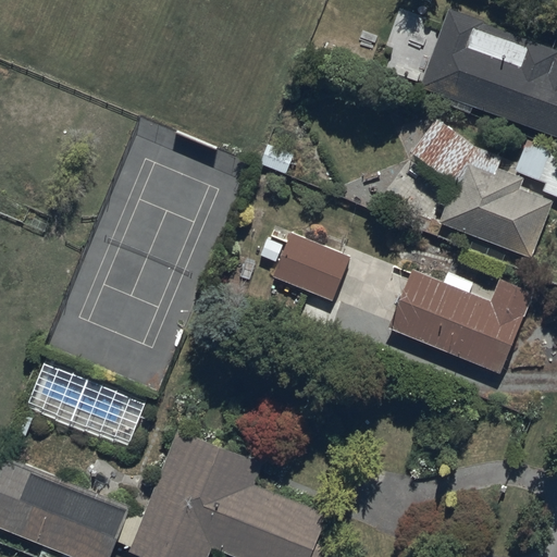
[(556,49),(450,11),(422,88),(556,136),(556,49)]
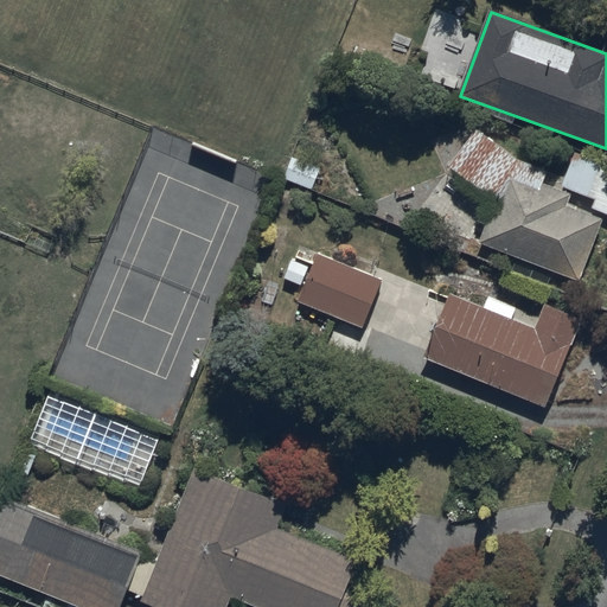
[(518,160),(481,128),(452,168),(497,202),(480,242),(580,282),(605,221),(569,206),(573,196),(544,185),(549,173),(518,160)]
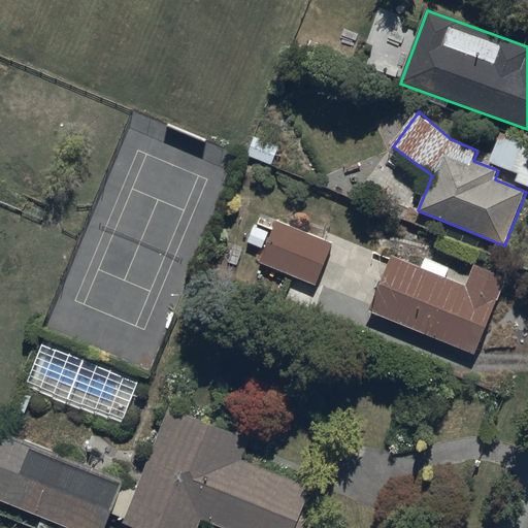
[(527,143),(499,133),(488,162),(517,172),(514,182),(527,187),(527,143)]
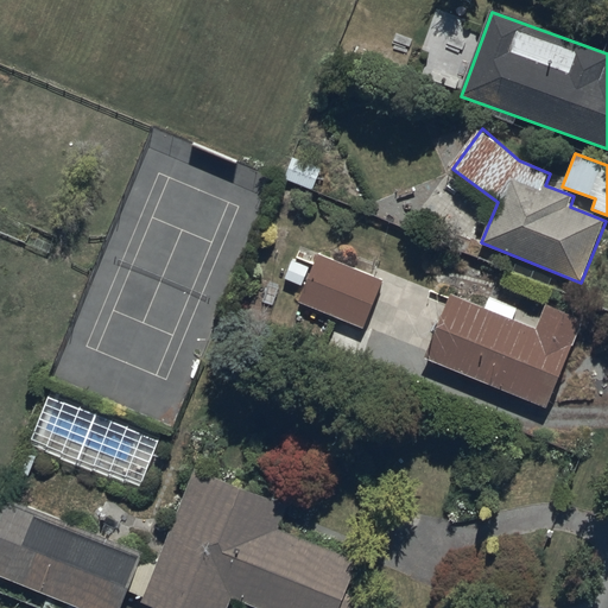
[(322,169),(293,158),(285,179),(312,190),(322,169)]
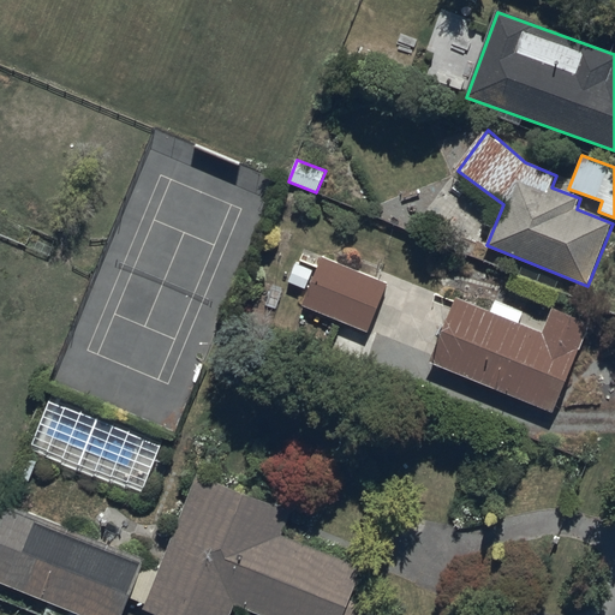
[(321,256),(315,270),(296,262),(288,282),(308,290),(300,305),(368,333),(388,284),(321,256)]
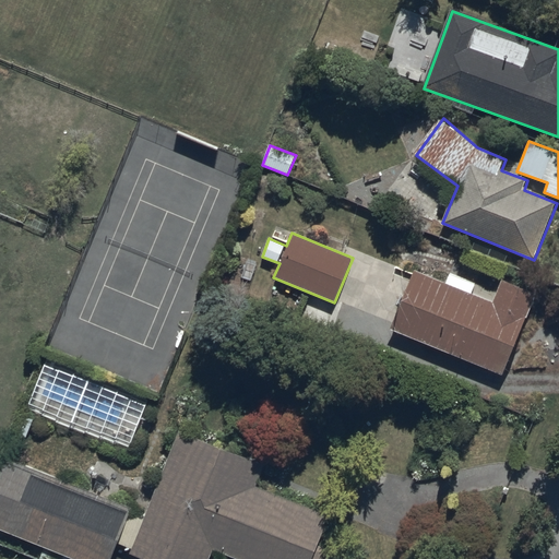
[(445,283),(418,271),(394,330),(504,375),(538,294),(502,280),(492,302),(472,294),(475,284),(450,274),(445,283)]
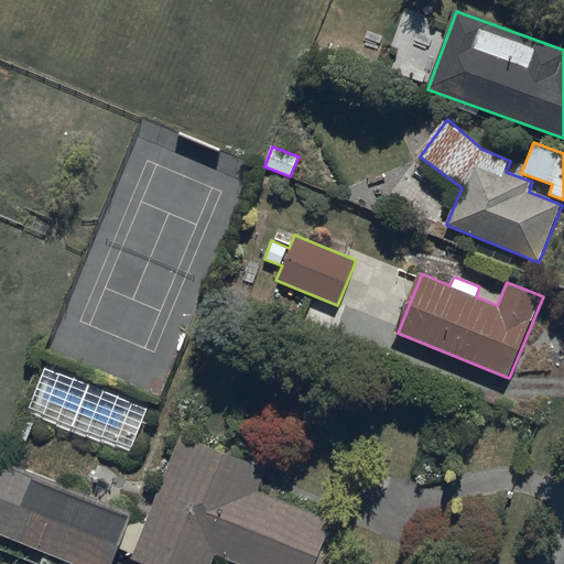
[(264,469),(179,436),(131,560),(142,563),(207,563),(212,555),(235,563),(325,563),(328,557),(318,553),(331,522),(255,494),(264,469)]
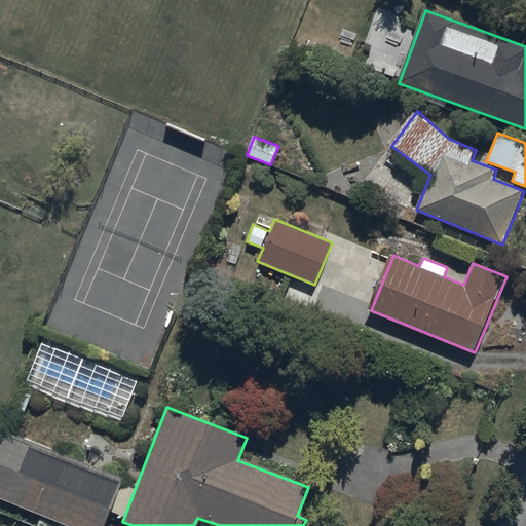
[(0,446),(0,499),(65,525),(104,525),(123,480),(6,433),(0,446)]
